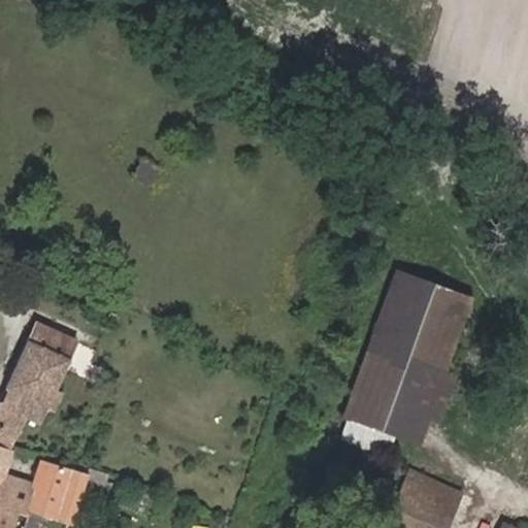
[(158,166),(142,158),(134,177),(150,185),(158,166)]
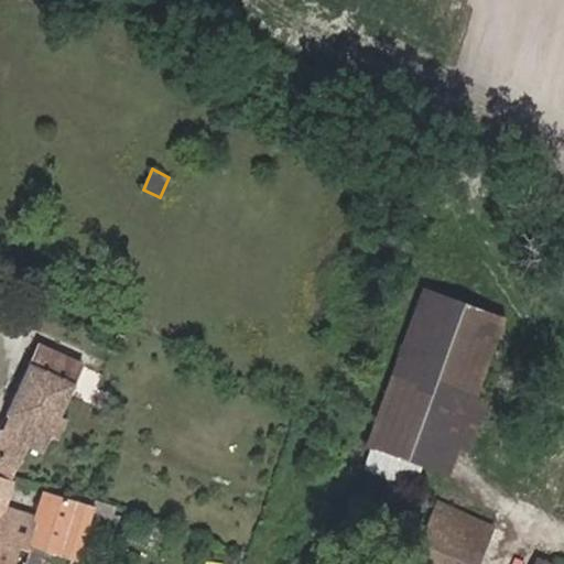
[(503,321),(421,290),(365,444),(371,446),(365,467),(410,485),(418,463),(446,474),(503,321)]
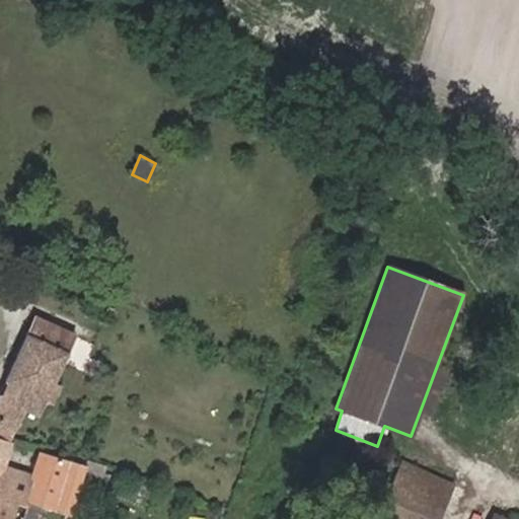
[(0,432),(10,436),(23,410),(36,416),(44,399),(51,403),(58,387),(51,384),(74,336),(34,317),(33,317),(33,319),(26,334),(28,334),(6,382),(8,383),(1,397),(0,396),(0,432)]
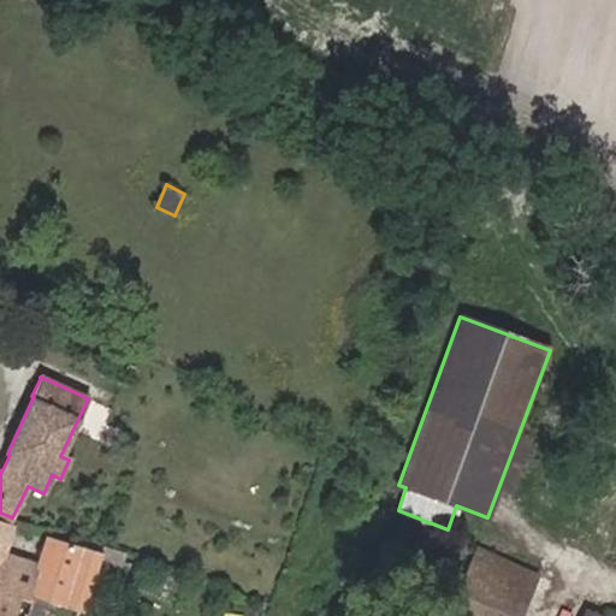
[(27,593),(37,564),(4,552),(13,526),(9,523),(12,517),(0,513),(0,615),(11,615),(17,596),(25,598),(27,593)]
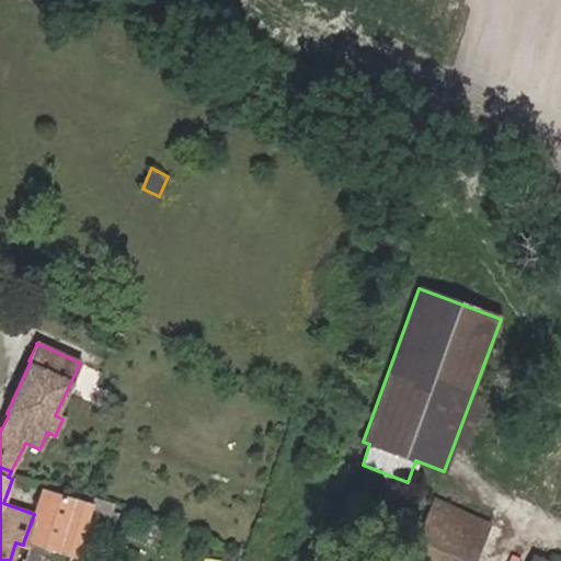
[(76,557),(94,507),(42,490),(34,514),(24,540),(76,557)]
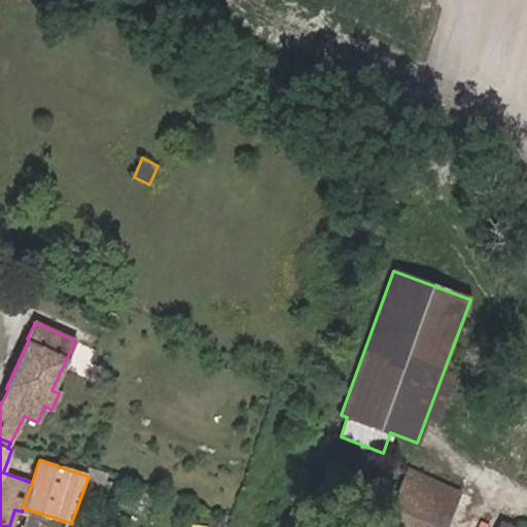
[(444,526),(460,492),(407,468),(382,526),(444,526)]
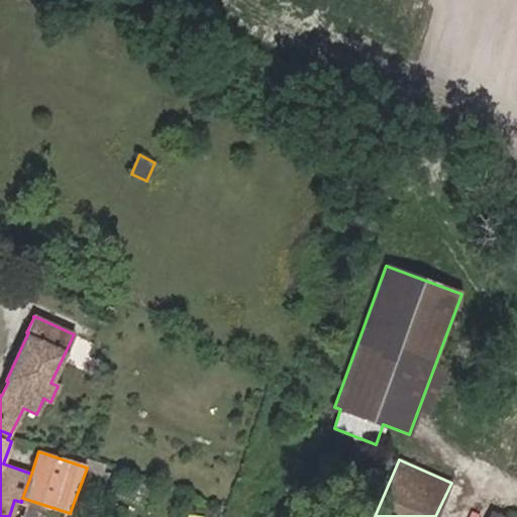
All buildings are outlined.
